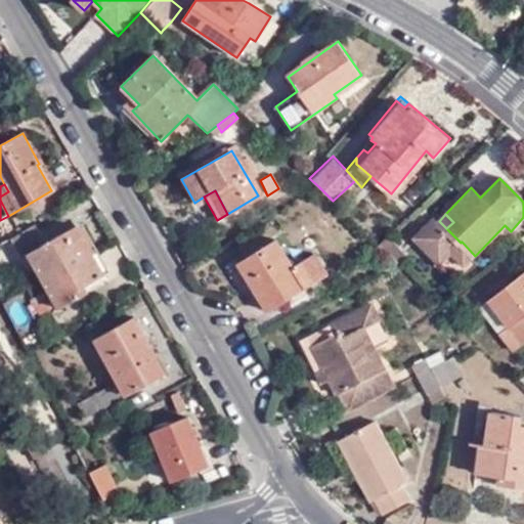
[(44,244),(34,225),(10,239),(20,257),(27,253),(44,244)]
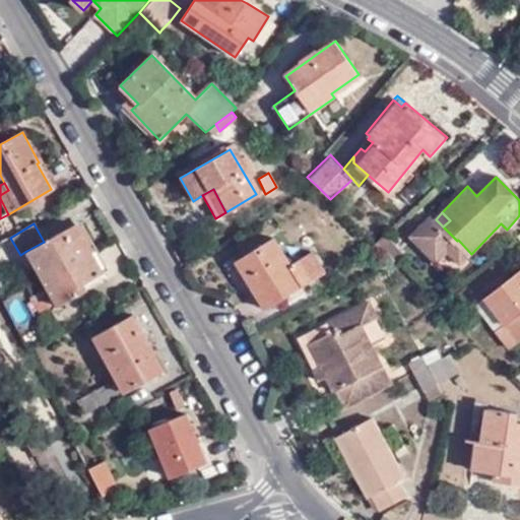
[(75,223),(44,242),(26,251),(57,305),(86,289),(82,283),(102,271),(75,223)]
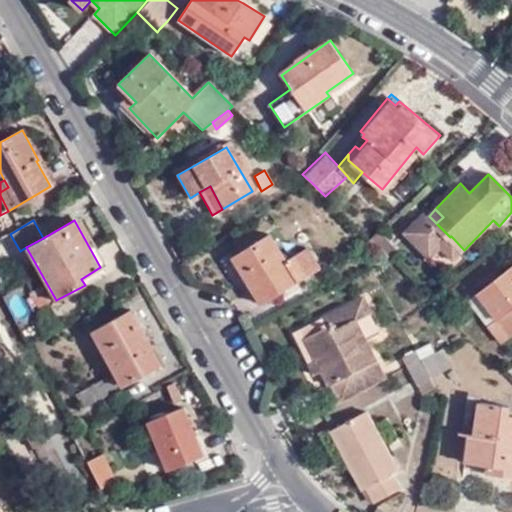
[(258,286),(249,291),(258,306),(318,268),(304,248),(284,260),(268,234),(238,253),(258,286)]
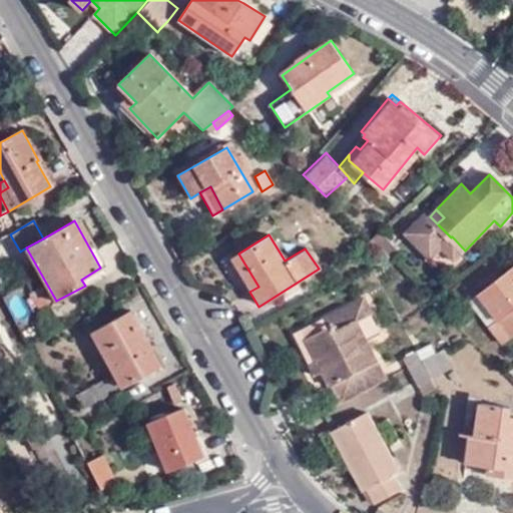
[(230,259),(249,292),(259,287),(238,253),(230,259)]
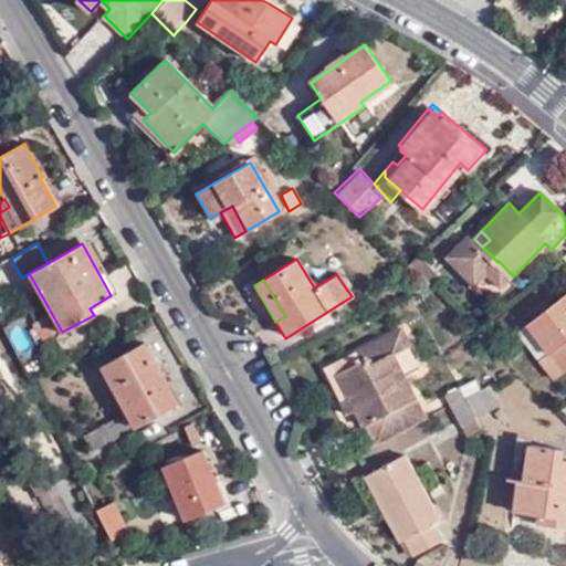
[(546,353),(538,359),(554,378),(565,368),(565,293),(526,325),(546,353)]
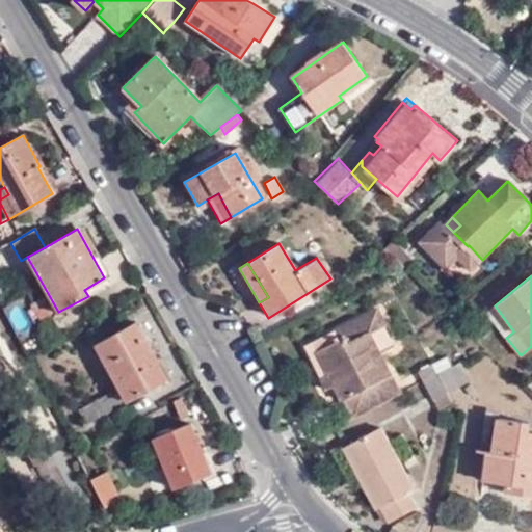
[(40,320),(51,313),(42,297),(31,304),(40,320)]
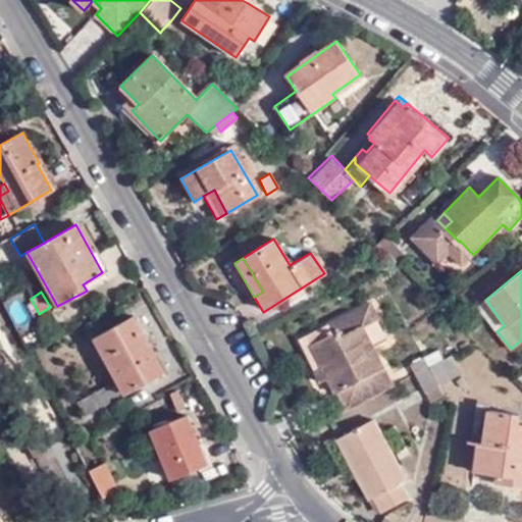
[(476,307),(497,331),(504,325),(485,300),(476,307)]
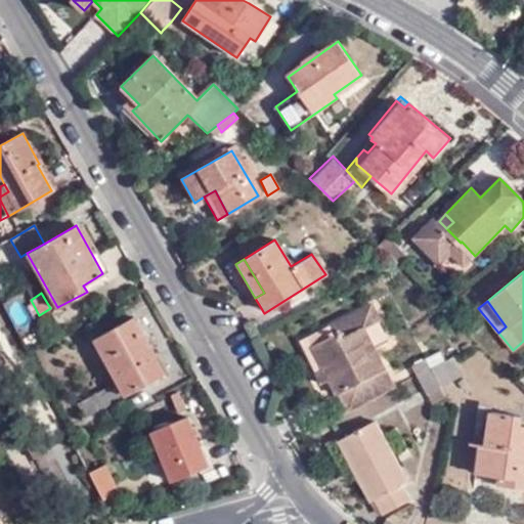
[(338,394),(347,411),(392,388),(373,349),(386,343),(377,323),(378,322),(369,306),(328,328),(332,338),(318,346),(328,367),(322,370),(328,382),(336,396),(338,394)]
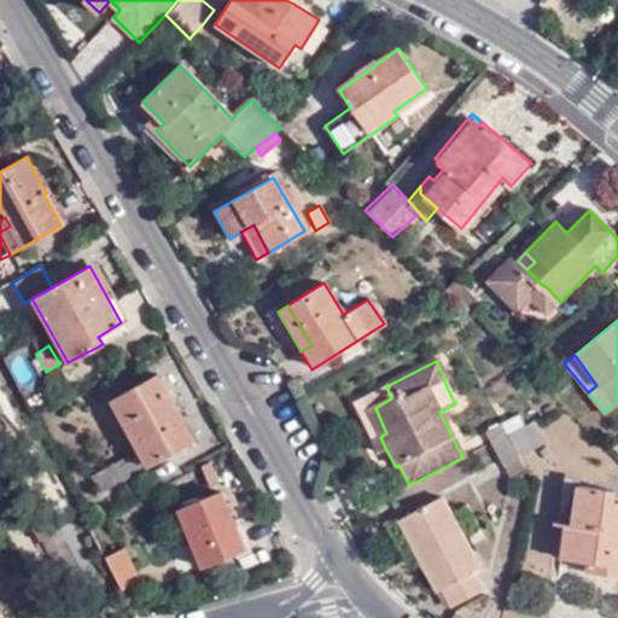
[(149,466),(192,439),(157,375),(112,401),(149,466)]
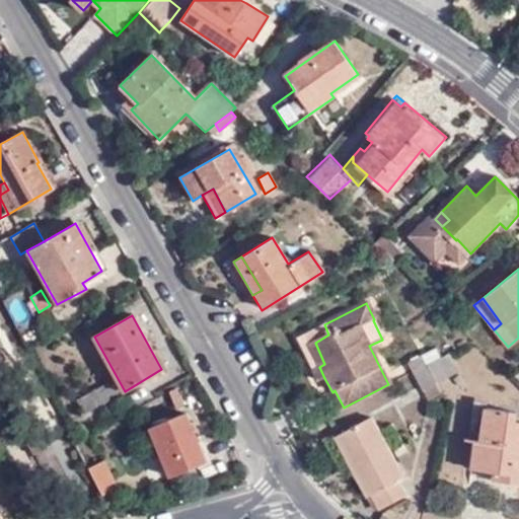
[(328,335),(324,324),(296,340),(312,371),(319,367),(324,364),(315,343),(328,335)]
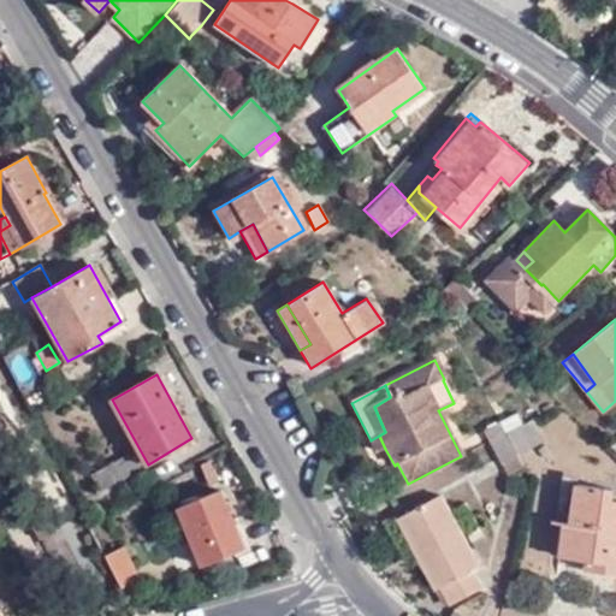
[(540,443),(529,419),(505,432),(519,456),(540,443)]
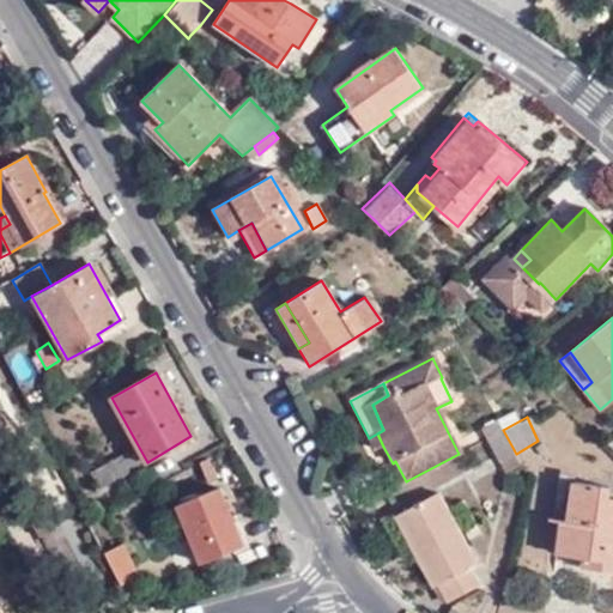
[(521,467),(502,431),(486,439),(505,474),(521,467)]
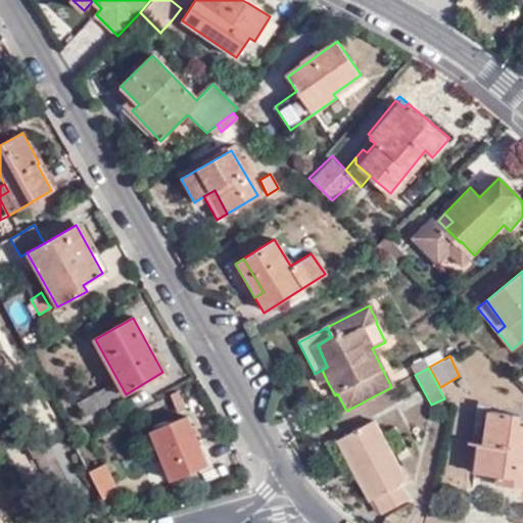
[(320,385),(327,381),(322,370),(315,374),(320,385)]
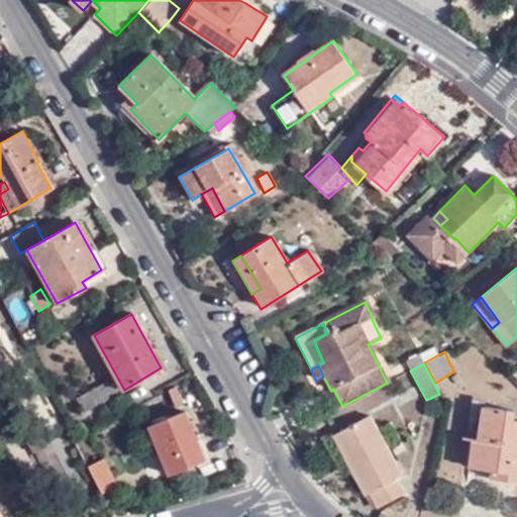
[(84,412),(119,393),(113,382),(110,383),(108,379),(76,397),(84,412)]
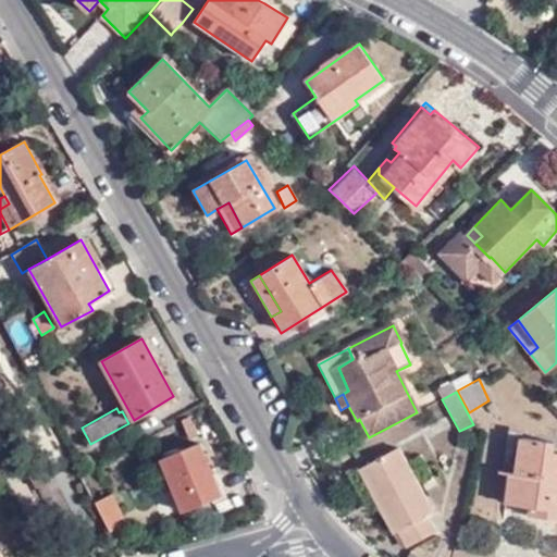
[(552,444),(518,438),(514,472),(506,472),(503,503),(547,508),(546,518),(556,519),(556,454),(551,453),(552,444)]
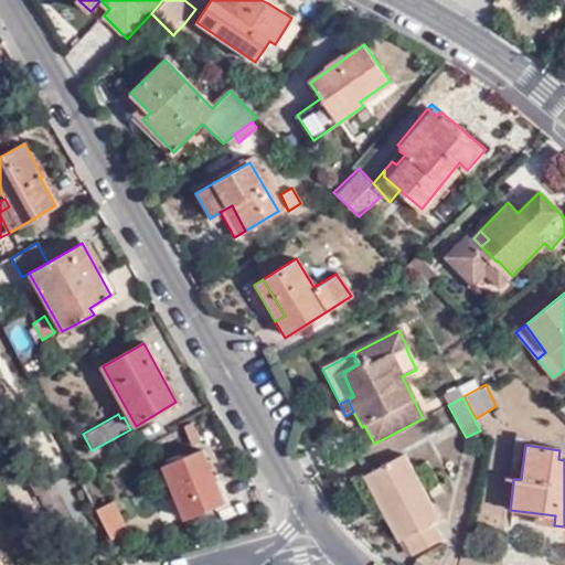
[(183,518),(222,502),(200,449),(162,466),(183,518)]
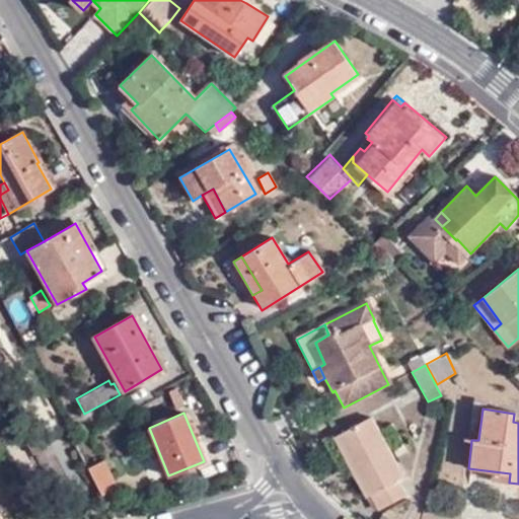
[(403,474),(371,416),(332,438),(367,496),(369,495),(377,509),(403,494),(395,479),(403,474)]
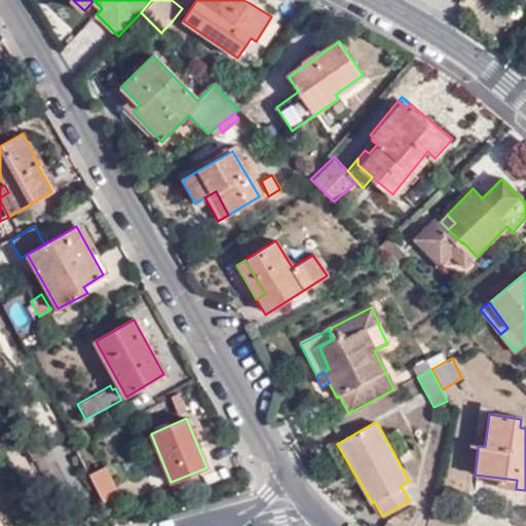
[(52,452),(46,441),(30,449),(36,460),(38,459),(52,452)]
